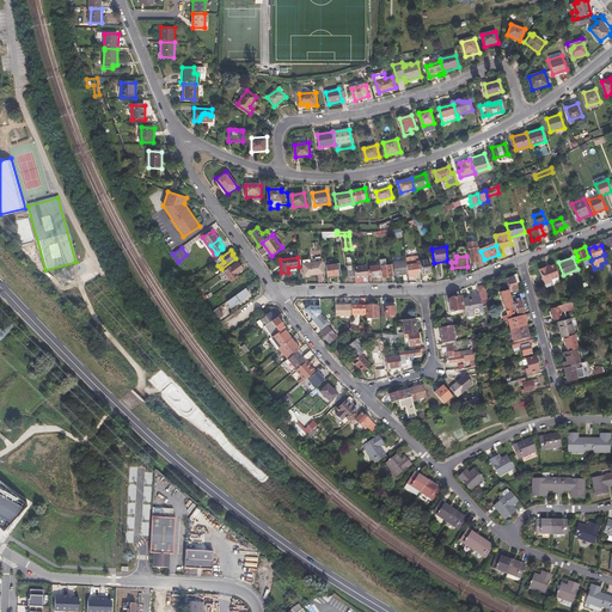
[(303,263),(305,275),(324,273),(322,259),(303,263)]
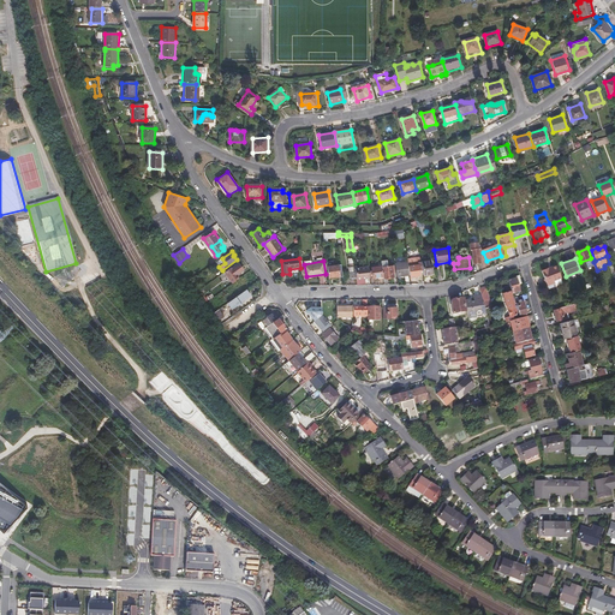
[(408,262),(408,267),(411,279),(416,278),(416,276),(422,275),(422,270),(423,270),(422,262),(418,263),(418,261),(408,262)]
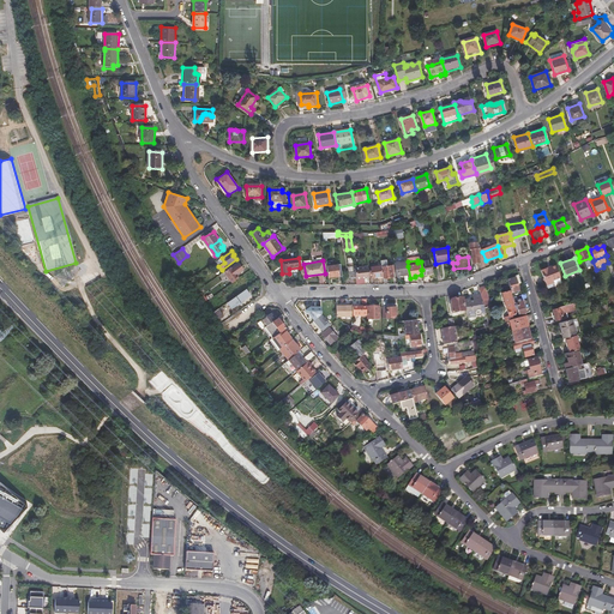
[(421,262),(422,270),(423,275),(432,274),(431,260),(421,262)]
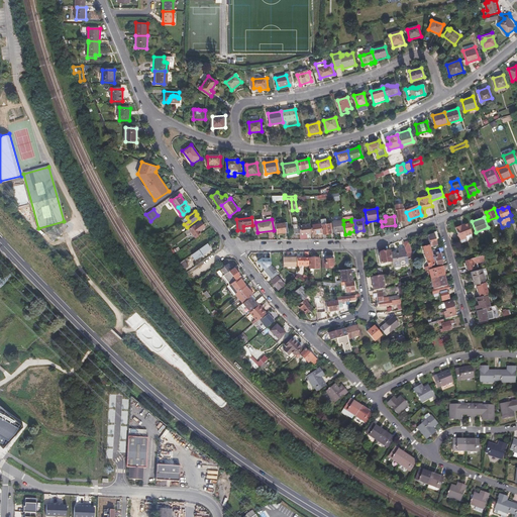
[(189,229),(196,238),(202,233),(200,231),(204,228),(202,225),(203,224),(201,221),(194,225),(189,229)]
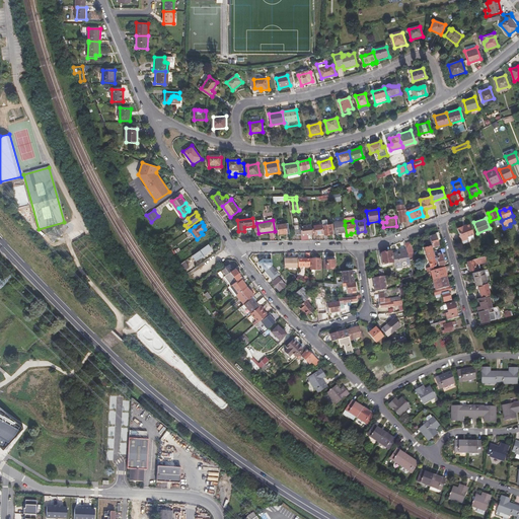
[(276,223),(278,236),(282,235),(282,233),(287,232),(285,222),(276,223)]
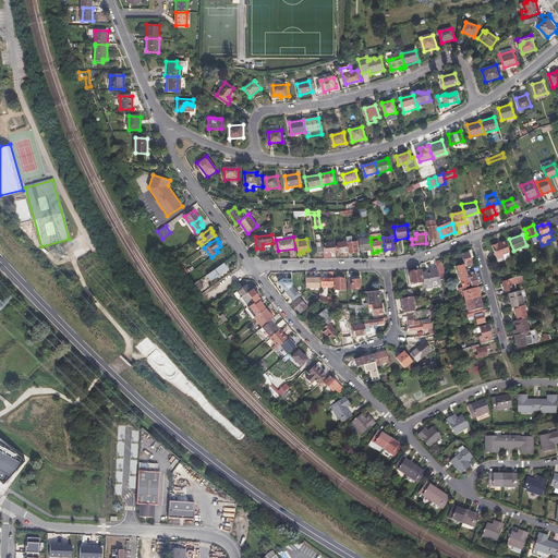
[(493,246),(495,253),(496,257),(497,258),(504,256),(502,255),(510,252),(506,241),(493,246)]
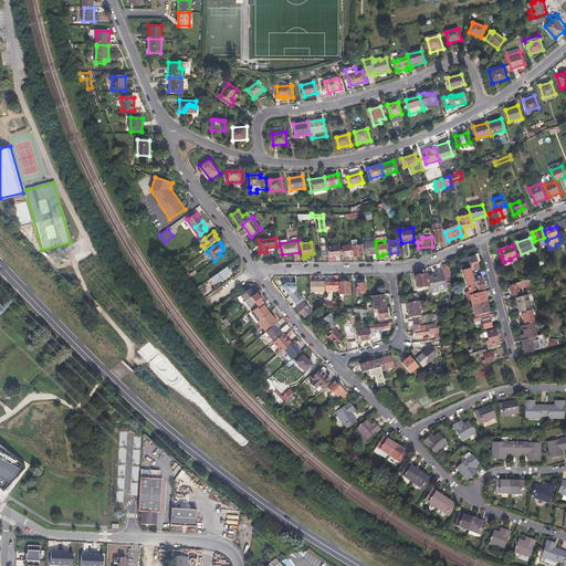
[(343,247),(344,255),(353,255),(352,247),(352,245),(343,247)]
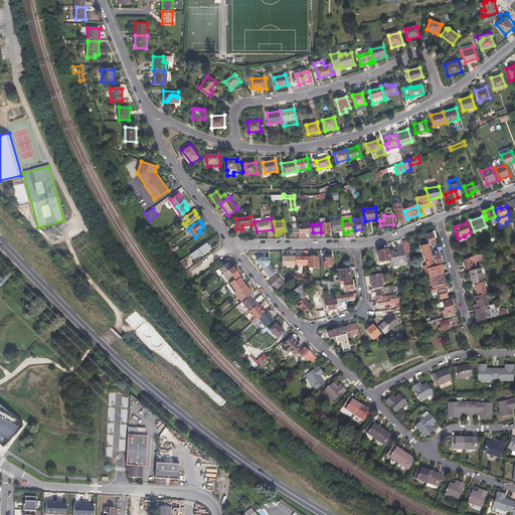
[(320,224),(321,232),(321,233),(331,232),(330,226),(325,227),(324,223),(320,224)]
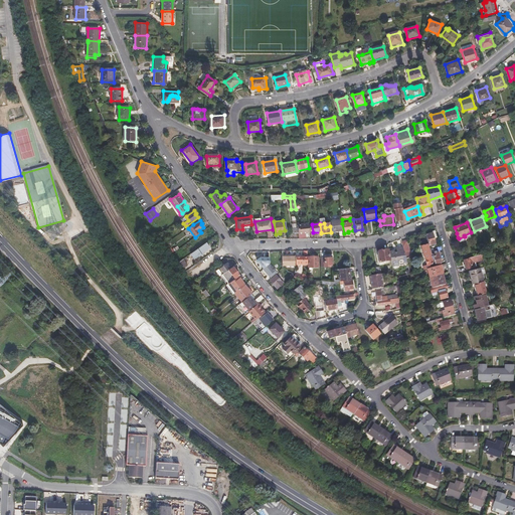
[(331,225),(333,235),(344,234),(344,233),(342,223),(331,225)]
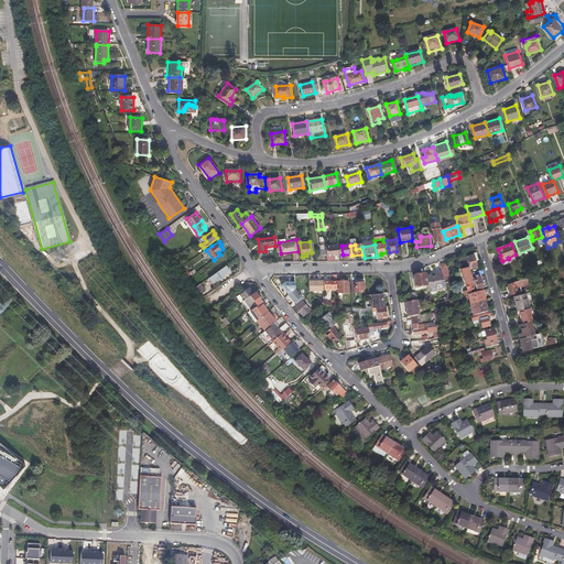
[(327,247),(328,256),(327,256),(328,261),(333,261),(332,256),(339,255),(338,246),(327,247)]
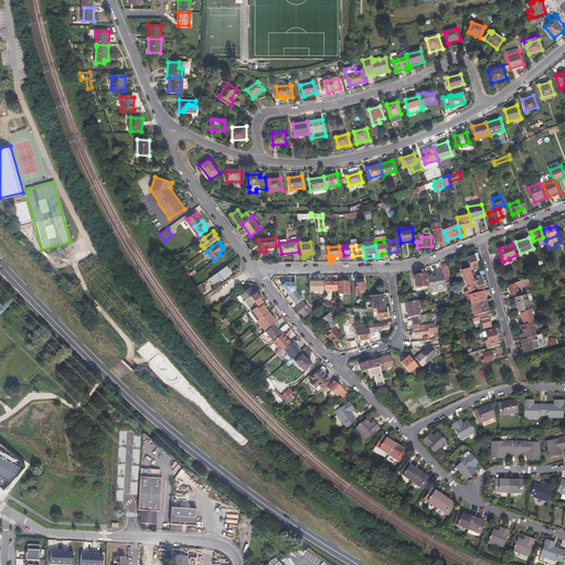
[(213,262),(216,267),(210,272),(213,276),(225,267),(230,263),(223,254),(213,262)]
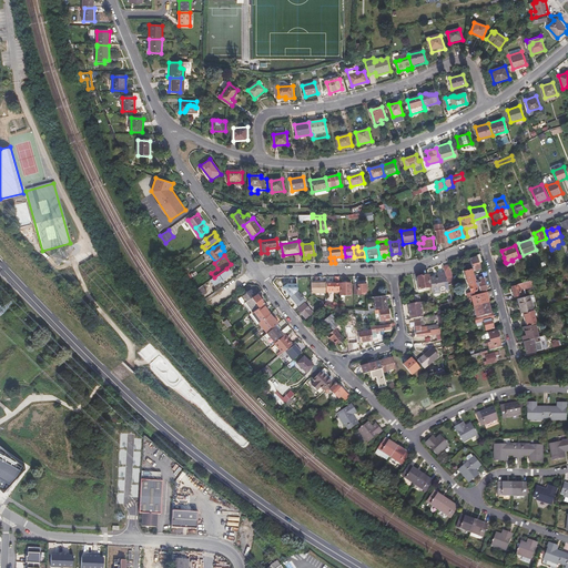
[(469,259),(473,271),(482,269),(479,262),(478,256),(477,257),(469,259)]
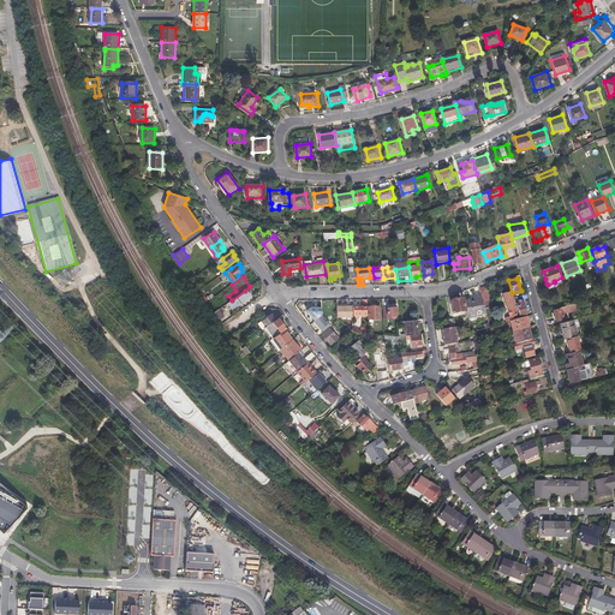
[(245,291),(232,300),(228,303),(233,309),(250,297),(245,291)]
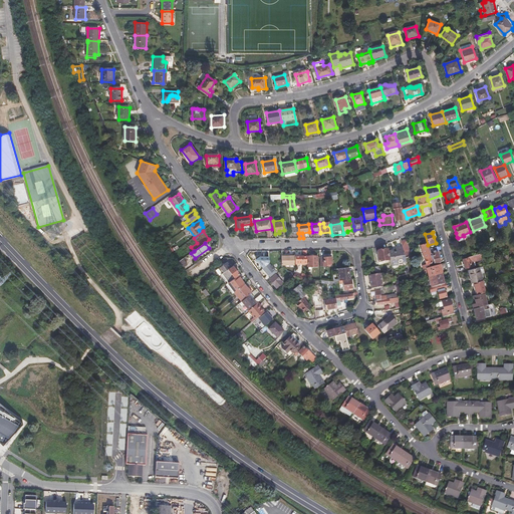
[(421,246),(425,259),(431,258),(427,245),(421,246)]
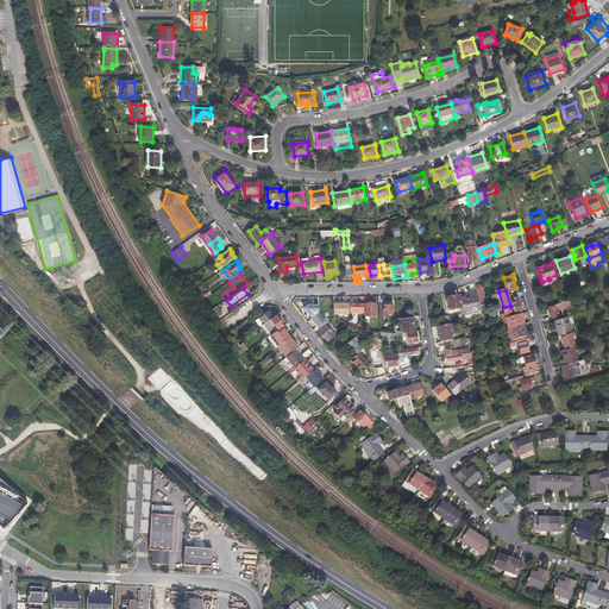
[(470,295),(465,296),(465,297),(460,297),(463,313),(471,313),(472,314),(476,313),(477,312),(482,312),(479,300),(470,301),(470,295)]
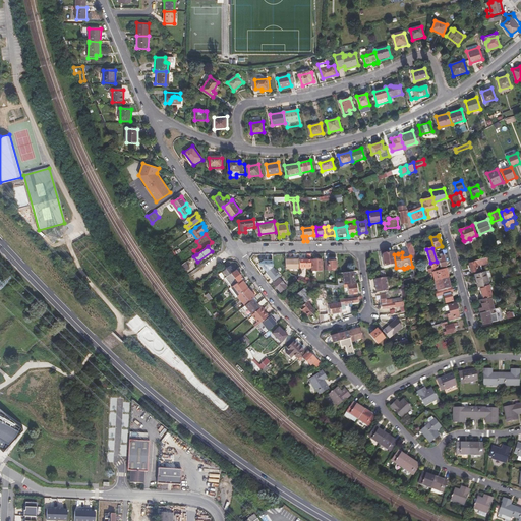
[(382,254),(383,266),(394,265),(392,253),(382,254)]
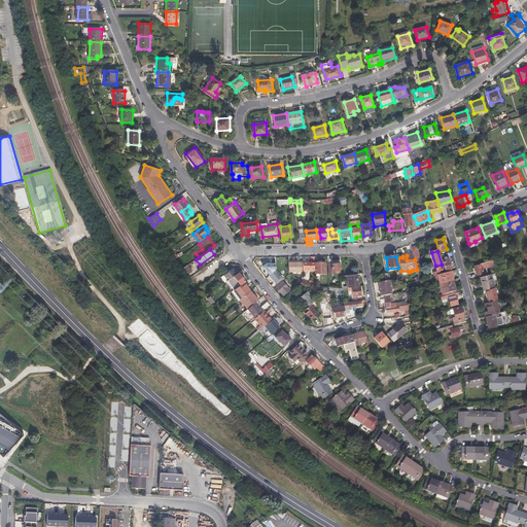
[(304,262),(304,271),(315,271),(315,257),(311,257),(311,262),(304,262)]
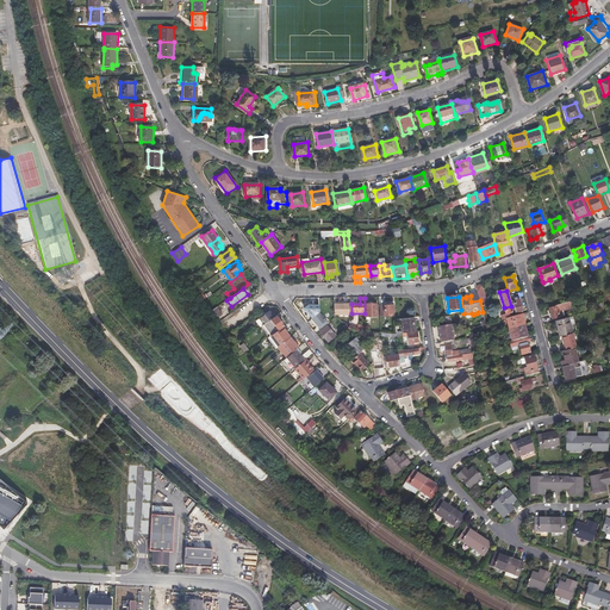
[(514,305),(516,315),(523,312),(522,311),(523,311),(520,300),(514,303),(514,305)]
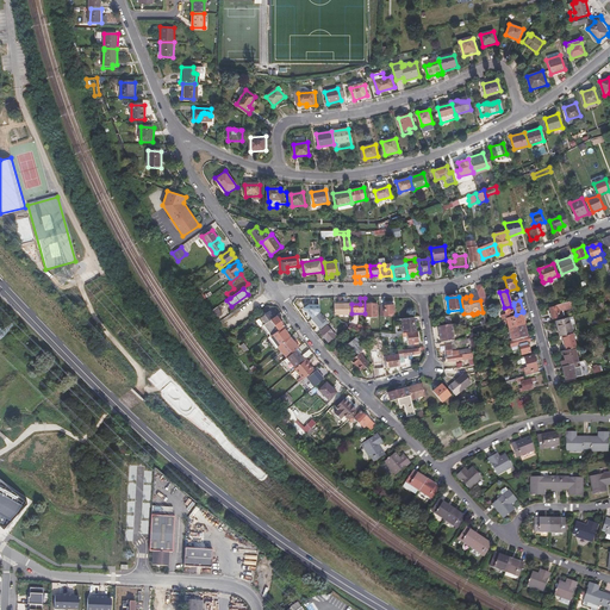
[(549,309),(553,318),(555,317),(564,315),(561,309),(564,309),(571,306),(571,304),(572,304),(572,300),(555,305),(555,306),(549,309)]
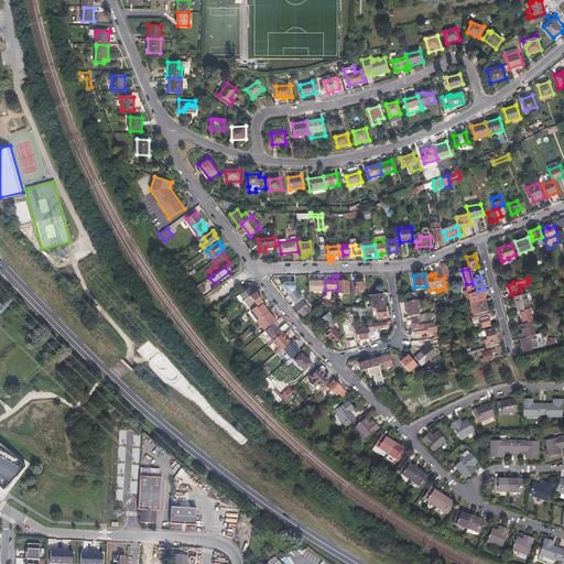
[(338,281),(338,292),(348,293),(348,281),(346,281),(346,280),(340,280),(340,281),(338,281)]
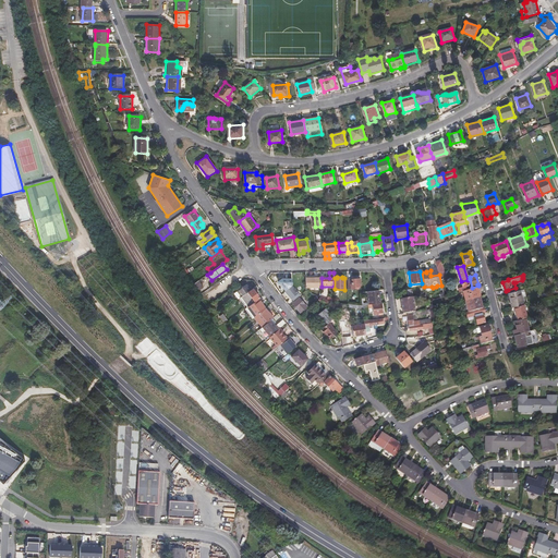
[(195,283),(199,289),(204,286),(203,284),(206,282),(203,278),(195,283)]
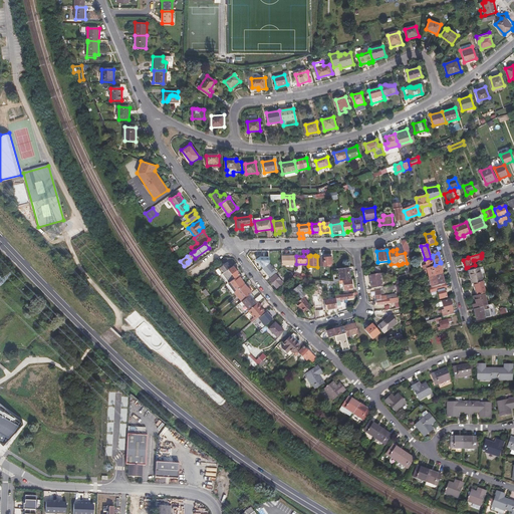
[(282,256),(282,265),(294,265),(294,256),(282,256)]
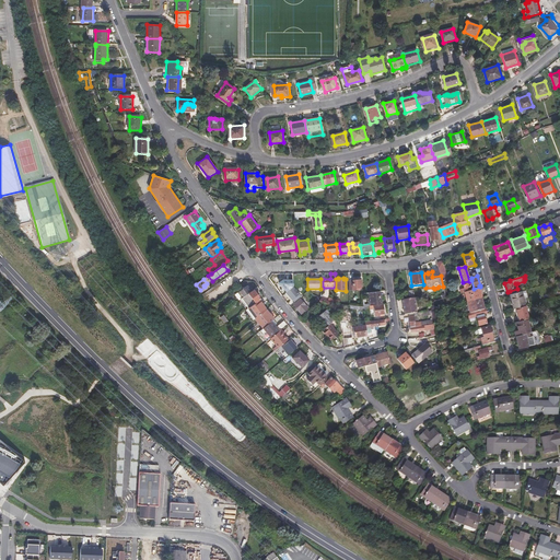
[(348,281),(348,291),(361,291),(361,279),(358,279),(358,280),(348,281)]
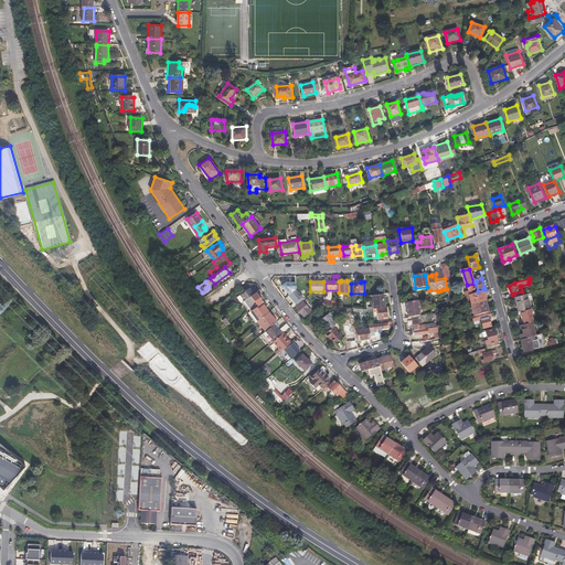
[(467,285),(468,291),(465,292),(466,296),(469,295),(477,292),(475,283),(473,284),(467,285)]
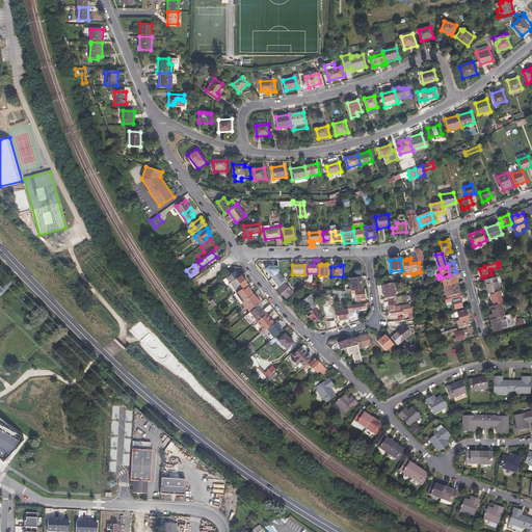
[(235,271),(227,277),(231,283),(234,281),(234,280),(239,276),(235,271)]
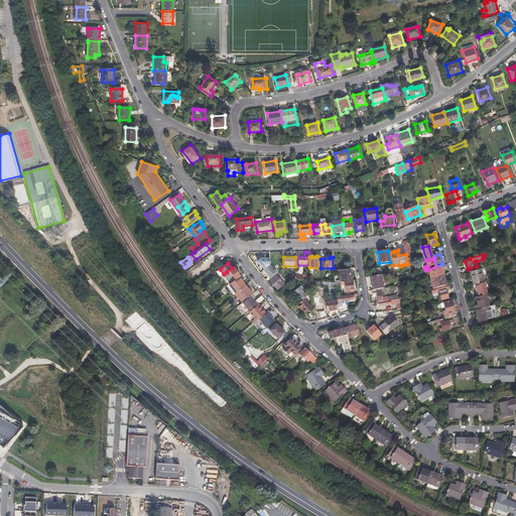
[(263,271),(269,277),(269,276),(271,279),(277,274),(270,266),(263,271)]
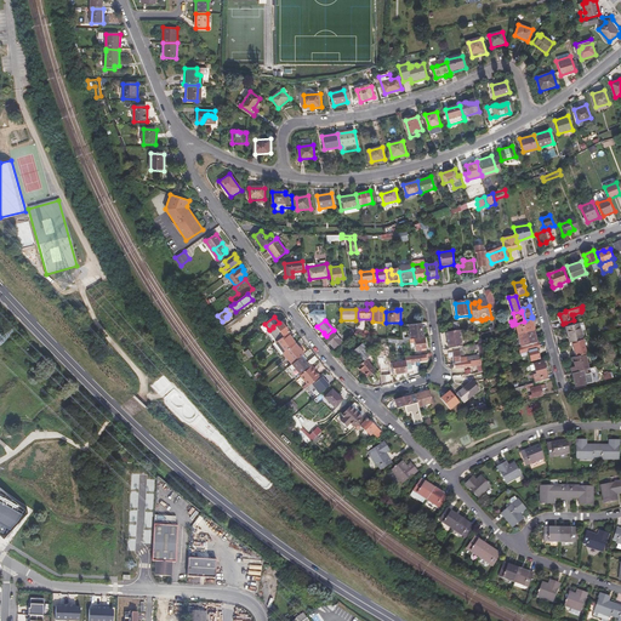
[(516,324),(518,335),(535,330),(533,320),(524,322),(516,324)]
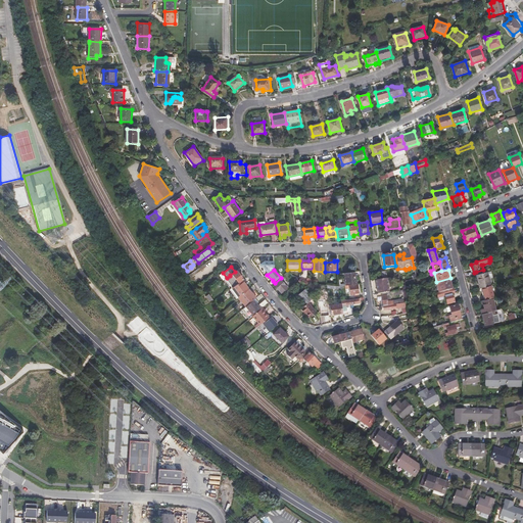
[(230,276),(227,278),(226,279),(233,288),(239,283),(239,282),(243,279),(237,271),(230,276)]
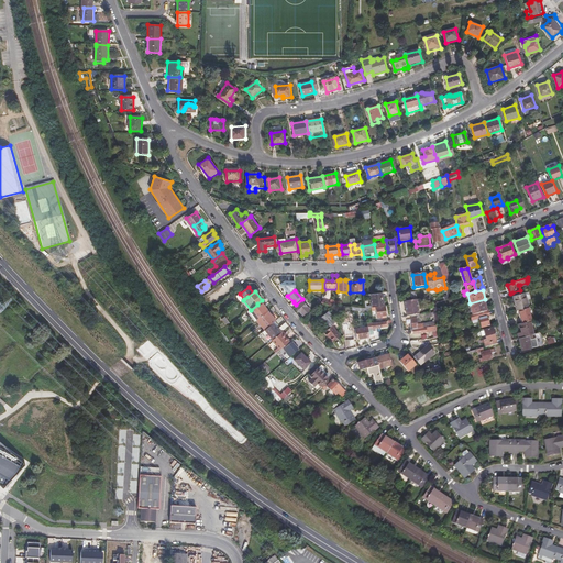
[(514,296),(517,310),(519,309),(529,307),(526,293),(514,296)]
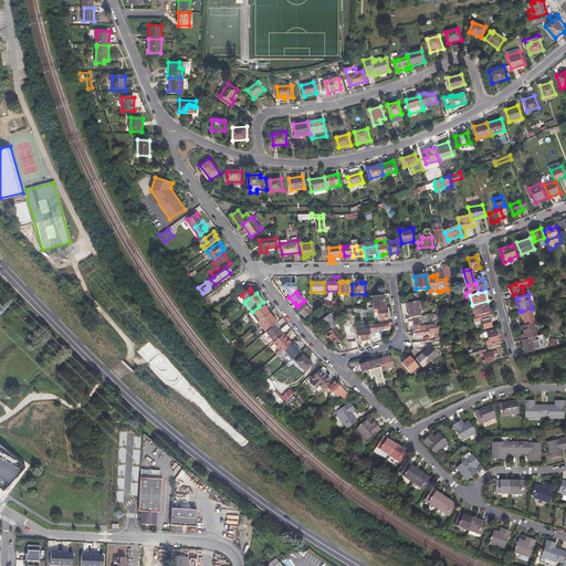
[(371,296),(374,310),(385,307),(383,295),(371,296)]
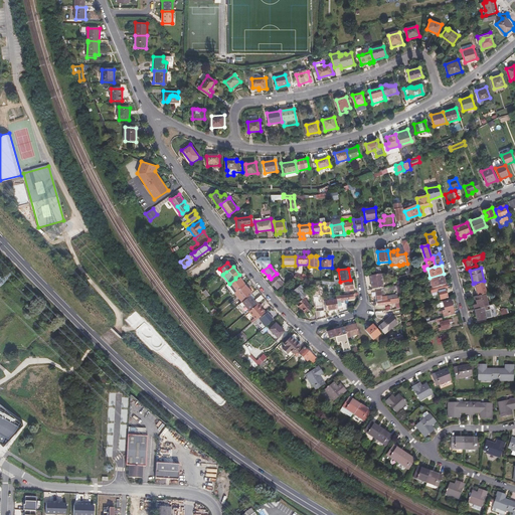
[(300,279),(303,283),(306,280),(307,279),(295,274),(293,276),(300,279)]
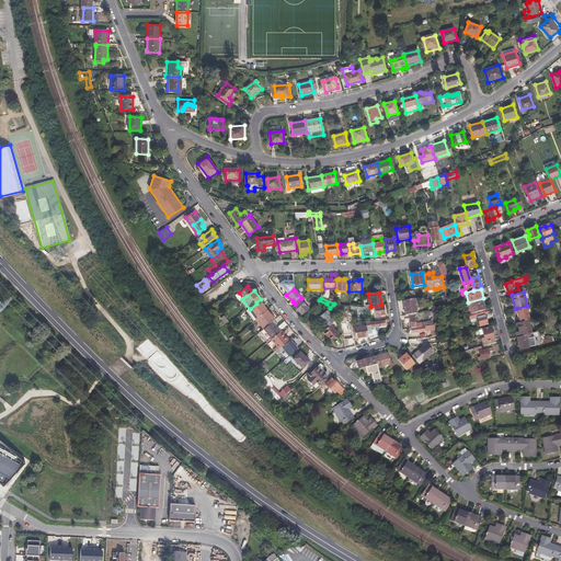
[(403,302),(405,315),(416,313),(414,298),(410,299),(409,299),(409,301),(403,302)]
